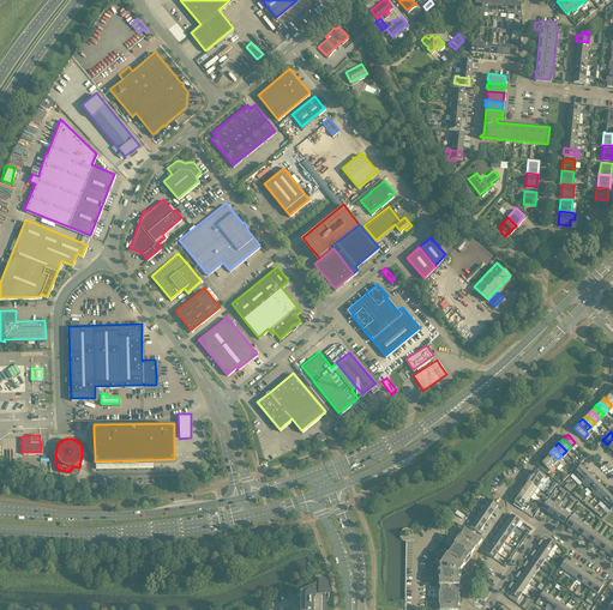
[(550,452),(546,456),(553,464),(556,466),(560,461),(558,459),(550,452)]
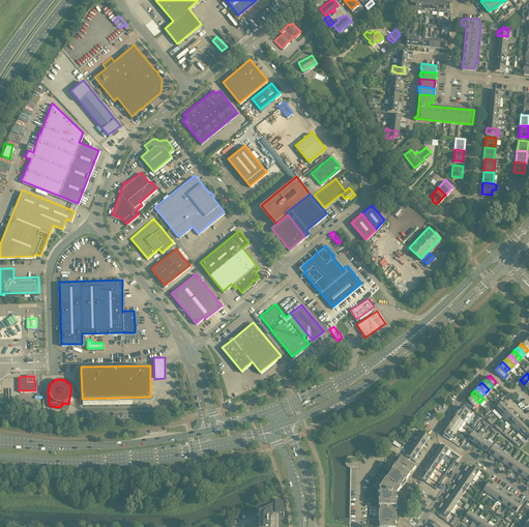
[(471,407),(477,401),(471,393),(467,398),(465,401),(471,407)]
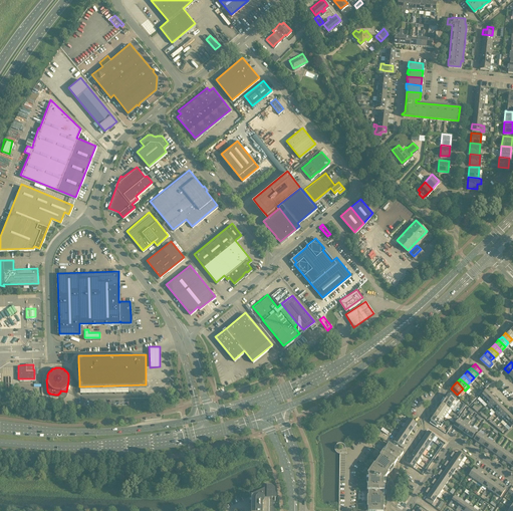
[(482,399),(489,392),(485,388),(478,395),(482,399)]
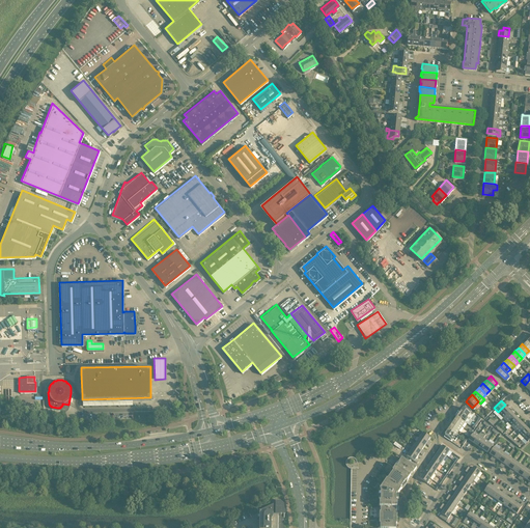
[(462,406),(458,410),(469,417),(472,412),(473,411),(471,409),(465,403),(463,406),(462,406)]
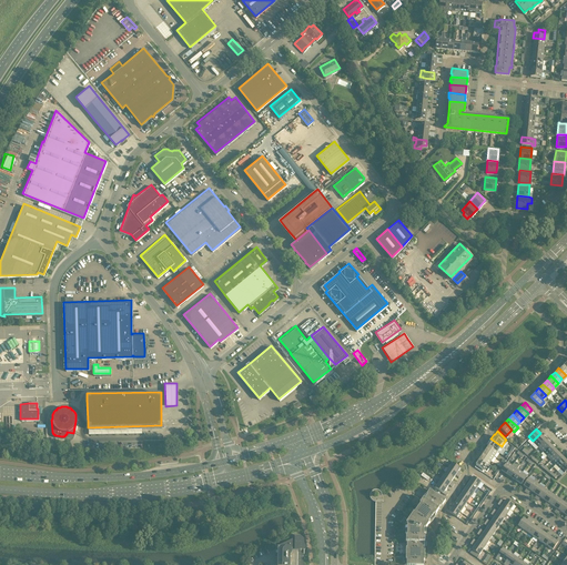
[(540,433),(533,441),(537,445),(545,437),(540,433)]
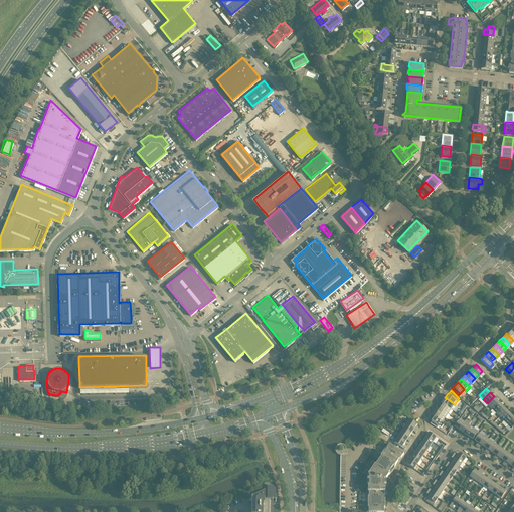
[(494,396),(487,403),(491,407),(498,400),(494,396)]
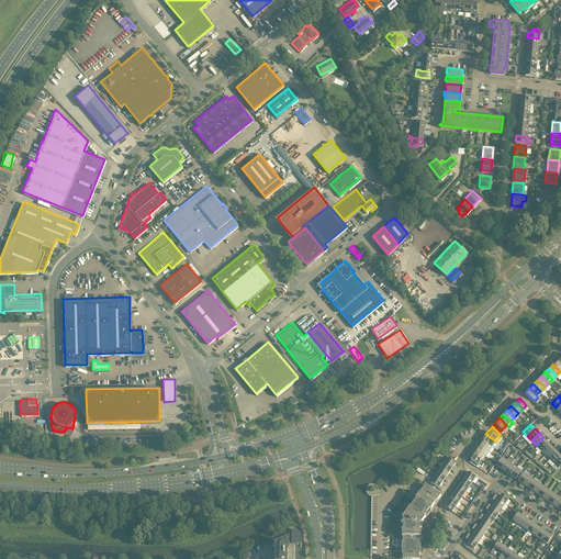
[(483,438),(491,445),(493,446),(496,442),(485,434),(483,438)]
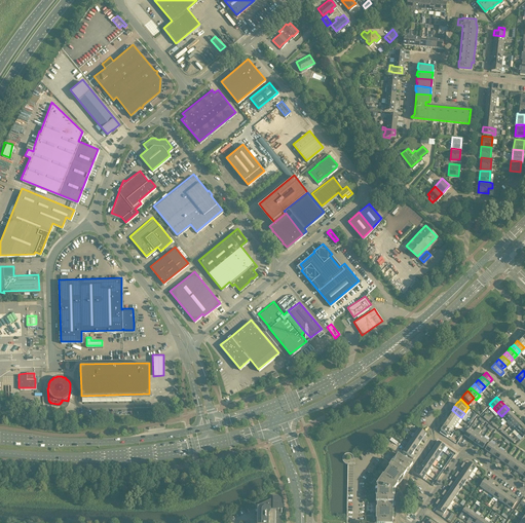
[(509,409),(501,416),(505,419),(513,413),(509,409)]
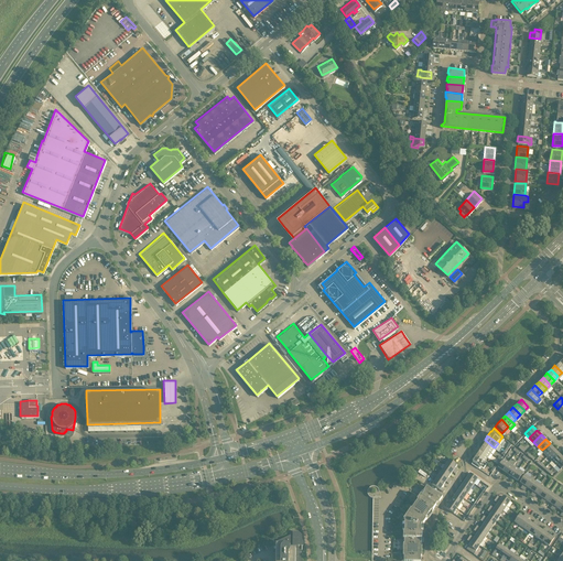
[(489,451),(493,446),(485,440),(482,445),(489,451)]
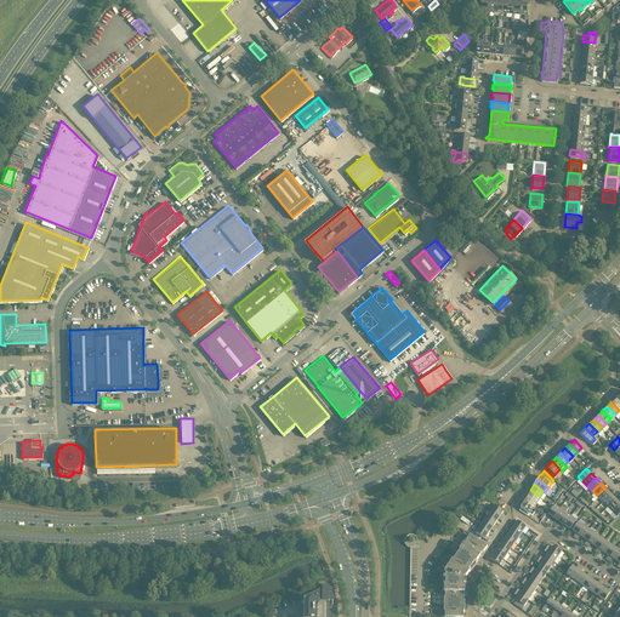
[(606,487),(597,495),(602,500),(609,491),(606,487)]
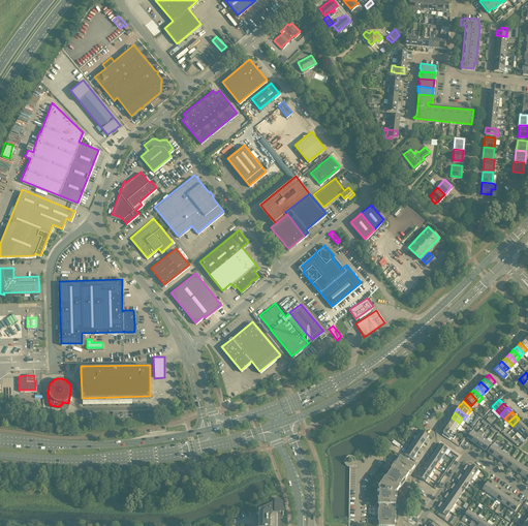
[(456,427),(459,423),(452,418),(448,422),(456,427)]
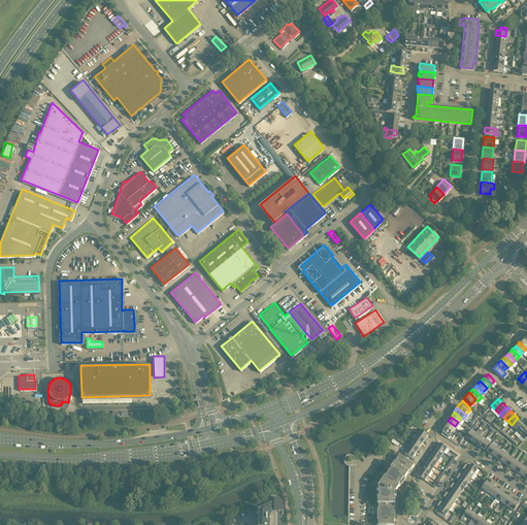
[(518,418),(512,425),(516,429),(522,422),(518,418)]
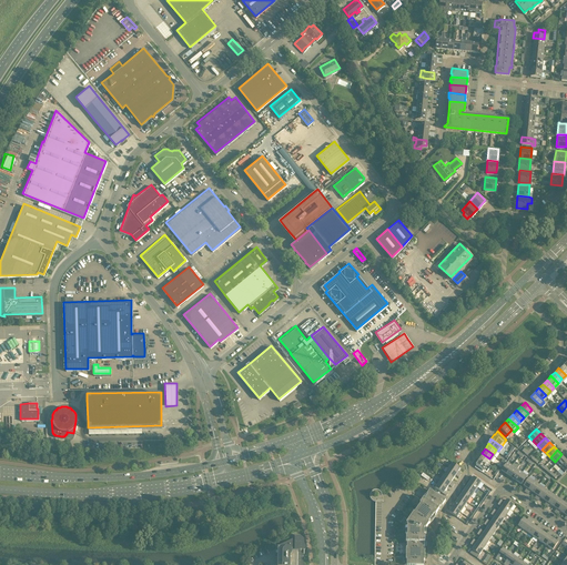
[(486,463),(489,458),(482,453),(478,457),(486,463)]
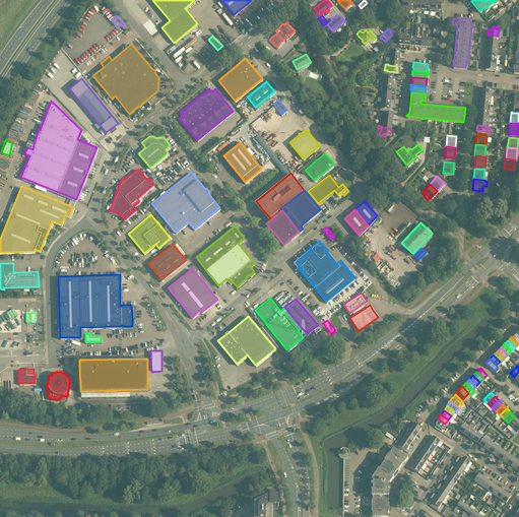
[(514,415),(508,423),(511,427),(518,419),(514,415)]
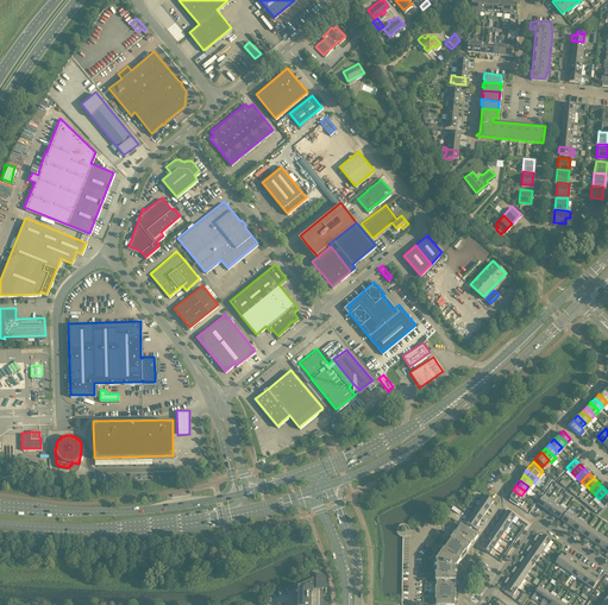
[(509,496),(508,497),(509,498),(516,503),(518,502),(520,503),(524,498),(521,496),(513,490),(509,495),(509,496)]
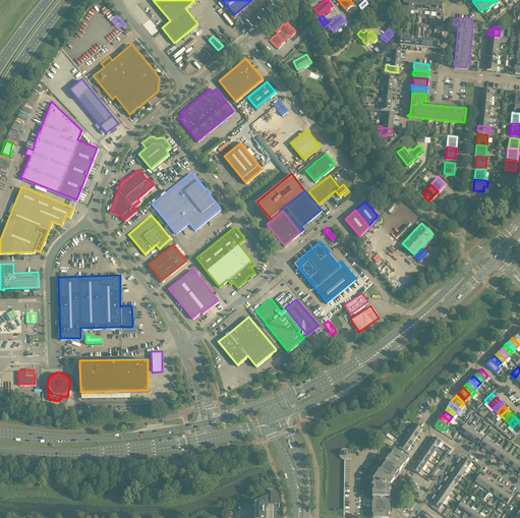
[(411,426),(421,434),(422,432),(419,429),(421,426),(414,421),(411,426)]
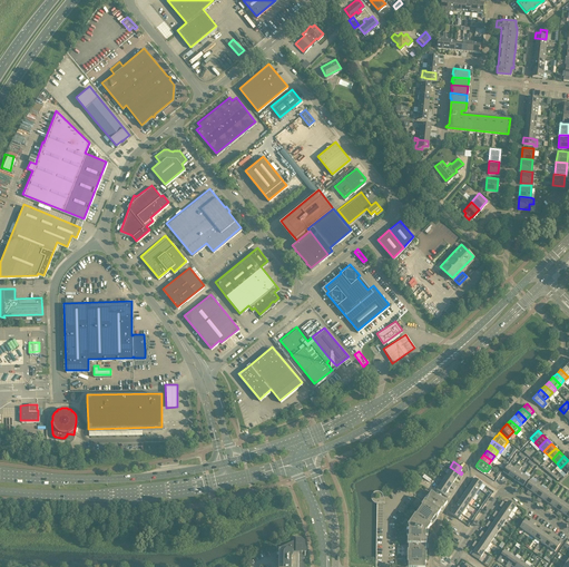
[(507,473),(513,465),(508,461),(502,470),(507,473)]
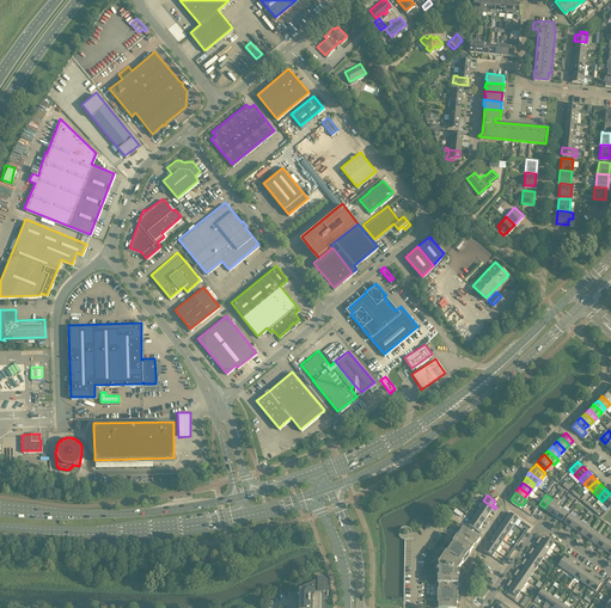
[(551,498),(544,508),(550,511),(556,502),(560,498),(554,495),(551,498)]
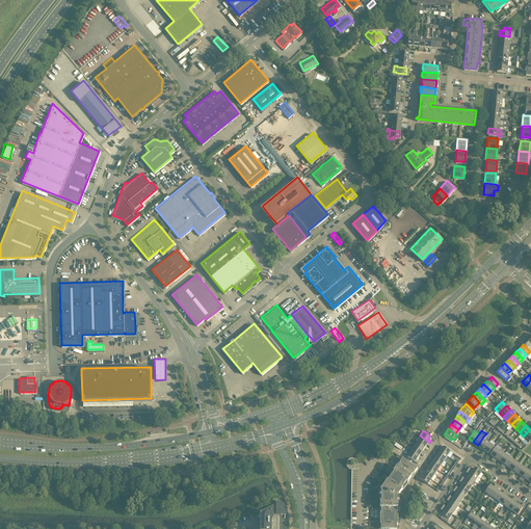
[(417,441),(424,445),(426,443),(428,445),(430,443),(420,435),(417,441)]
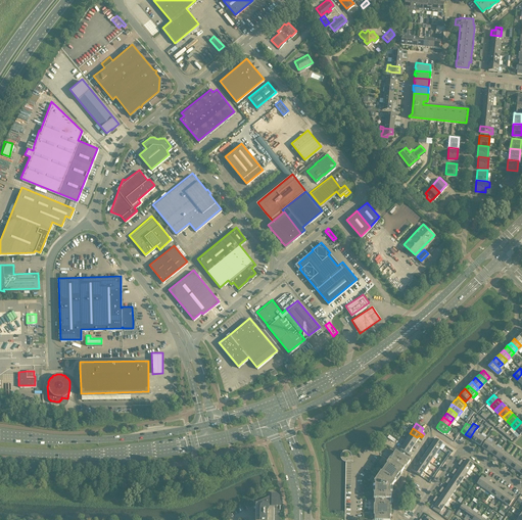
[(475,429),(470,437),(474,440),(480,432),(475,429)]
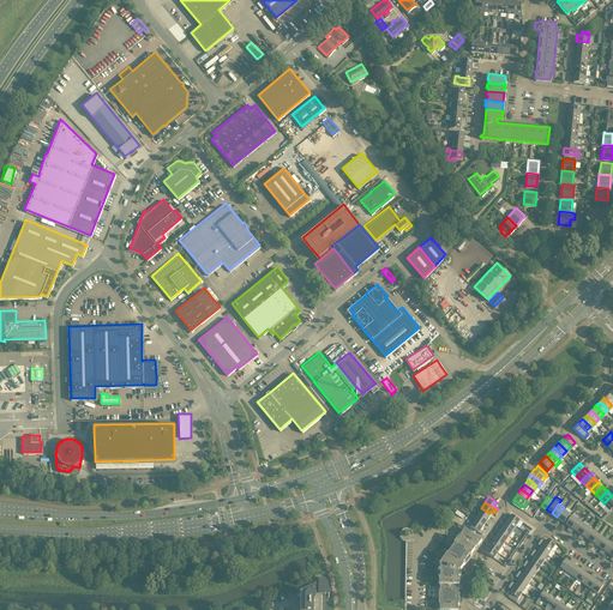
[(564,507),(557,517),(563,520),(569,511),(564,507)]
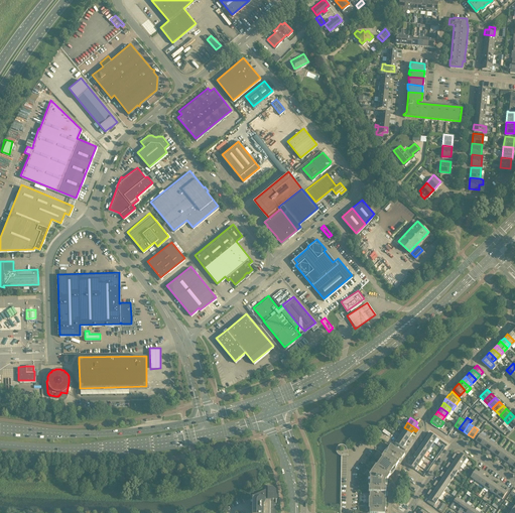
[(401,431),(411,438),(412,436),(409,434),(411,431),(404,427),(401,431)]
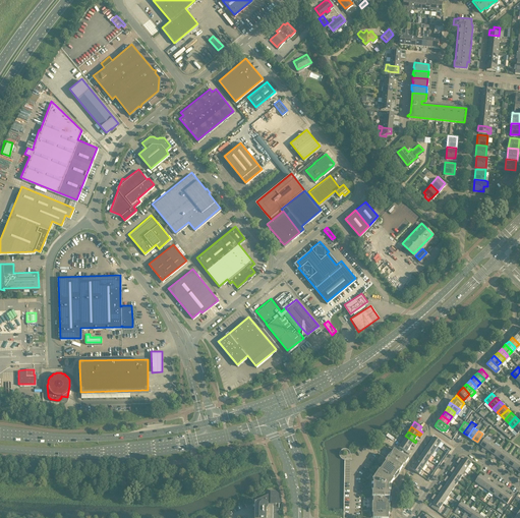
[(429,440),(437,445),(441,440),(432,435),(429,440)]
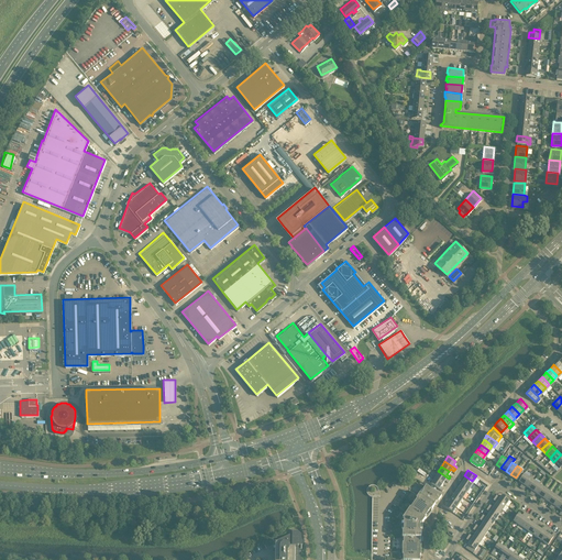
[(434,475),(442,481),(443,479),(447,481),(449,479),(438,471),(434,475)]
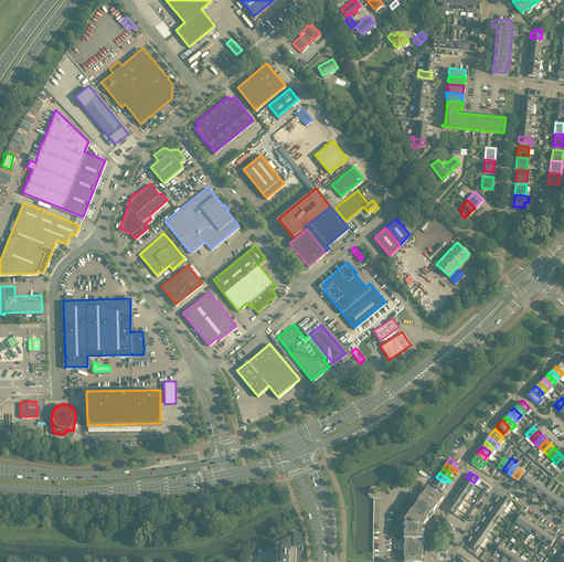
[(521,486),(522,487),(530,476),(525,473),(520,480),(523,483),(521,486)]
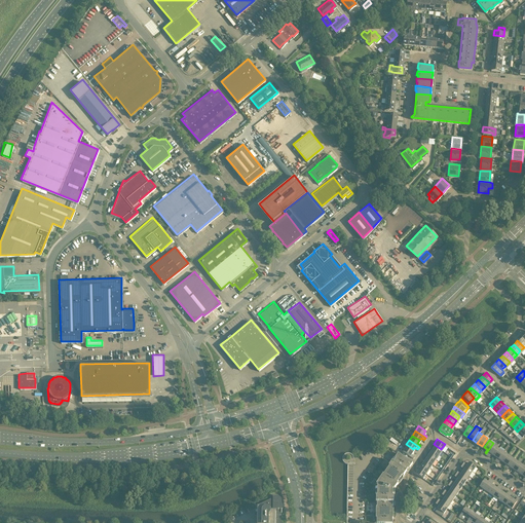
[(493,443),(486,453),(488,454),(490,452),(493,453),(498,446),(493,443)]
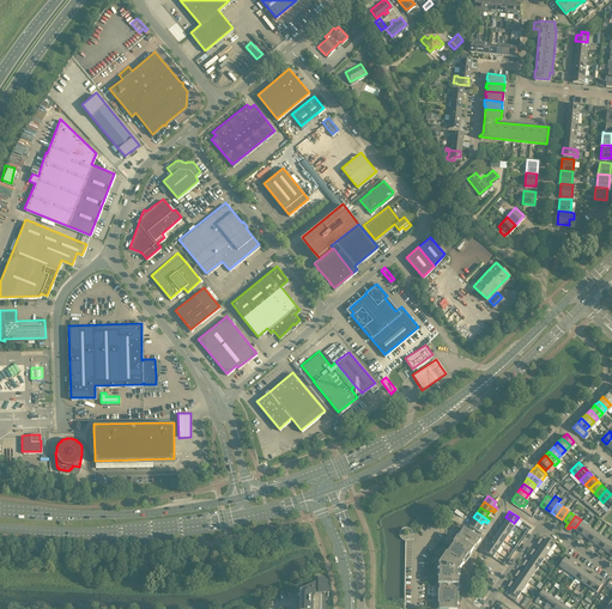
[(480,531),(483,529),(479,527),(482,523),(473,517),(468,523),(480,531)]
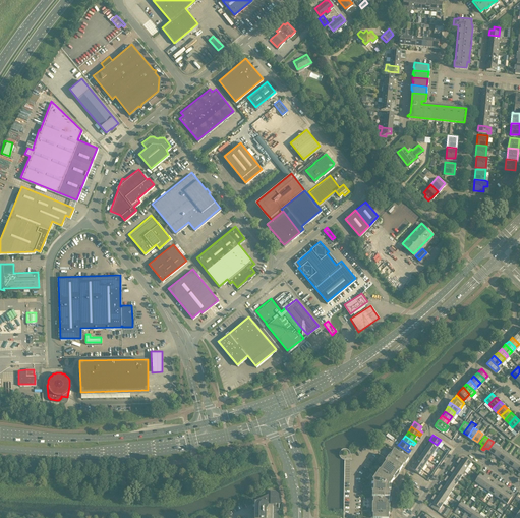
[(429,440),(426,444),(434,449),(437,445),(429,440)]
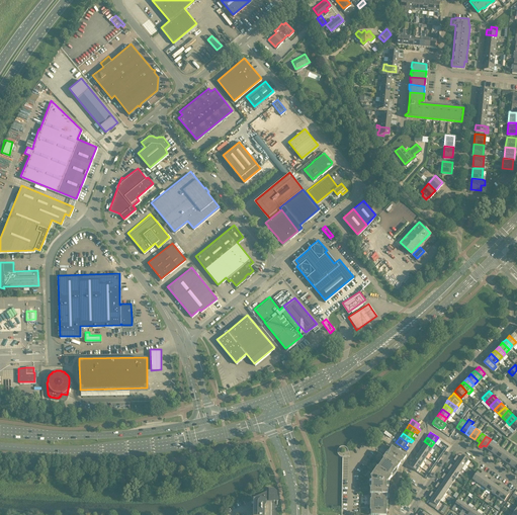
[(495,442),(491,439),(486,446),(489,448),(487,451),(488,452),(495,442)]
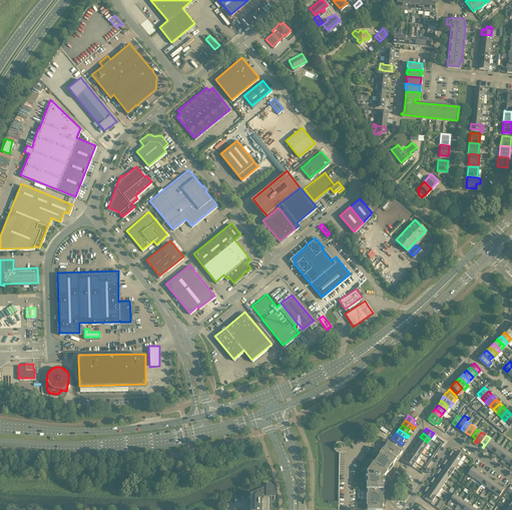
[(427,442),(420,437),(417,442),(424,447),(427,442)]
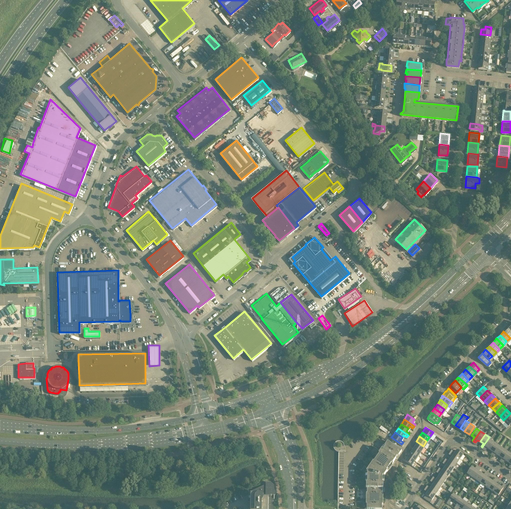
[(494,441),(489,437),(482,447),(484,449),(486,446),(489,448),(494,441)]
